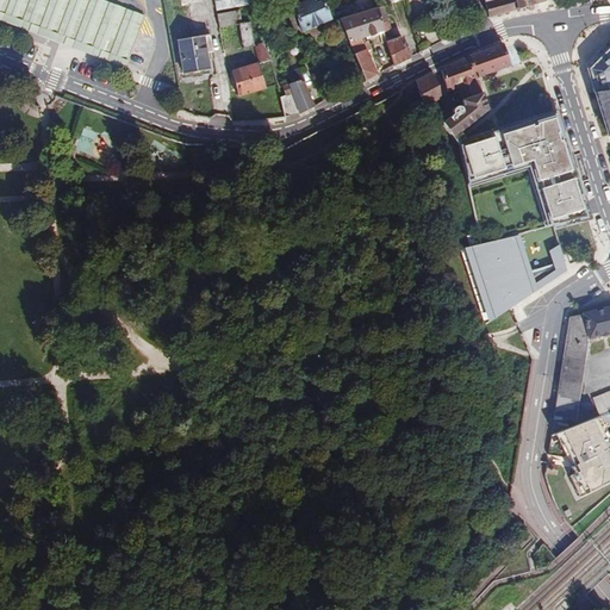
[(0,0),(0,12),(129,61),(131,53),(145,17),(99,0),(0,0)]
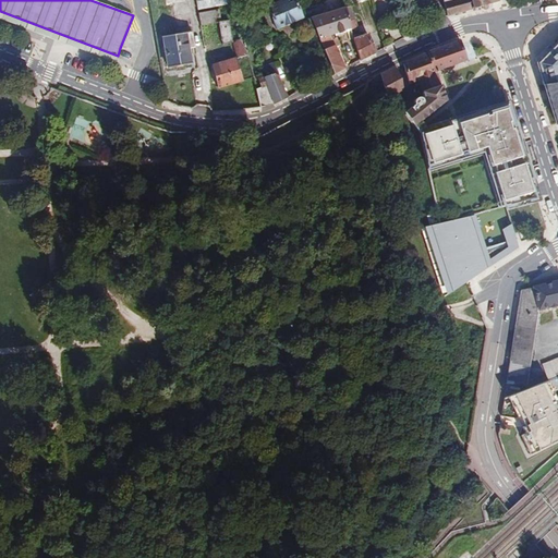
[(195,0),(197,10),(234,3),(233,0),(195,0)]
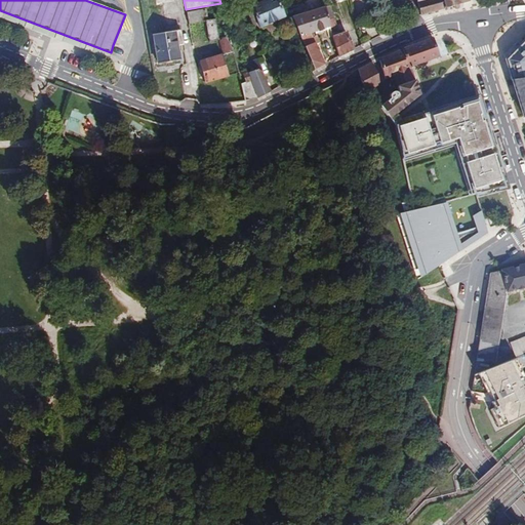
[(259,27),(284,16),(277,0),(258,0),(259,3),(251,6),(259,27)]
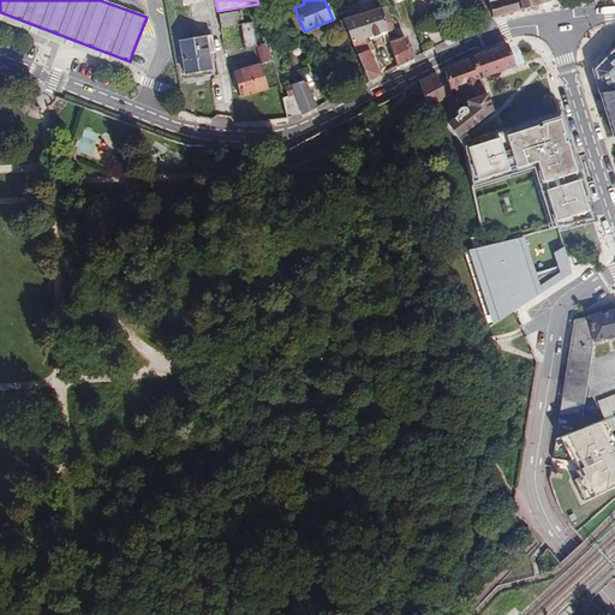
[(488,0),(493,18),(497,17),(502,16),(502,18),(505,17),(505,15),(507,15),(509,13),(511,16),(513,15),(512,12),(521,10),(521,12),(524,11),(524,9),(530,7),(531,10),(532,10),(533,10),(536,10),(537,9),(537,7),(537,5),(536,3),(538,1),(541,0),(488,0)]
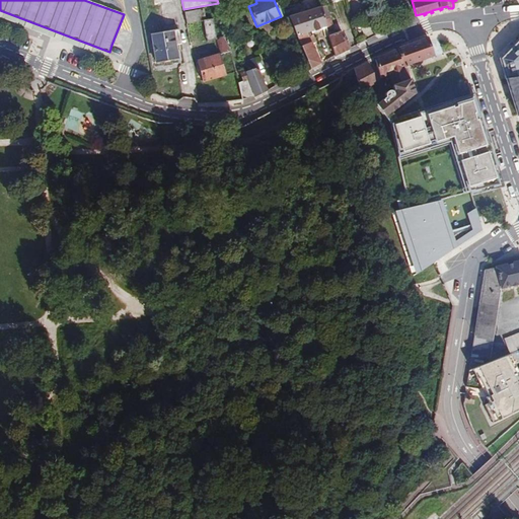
[(330,18),(326,5),(321,6),(324,19),(330,18)]
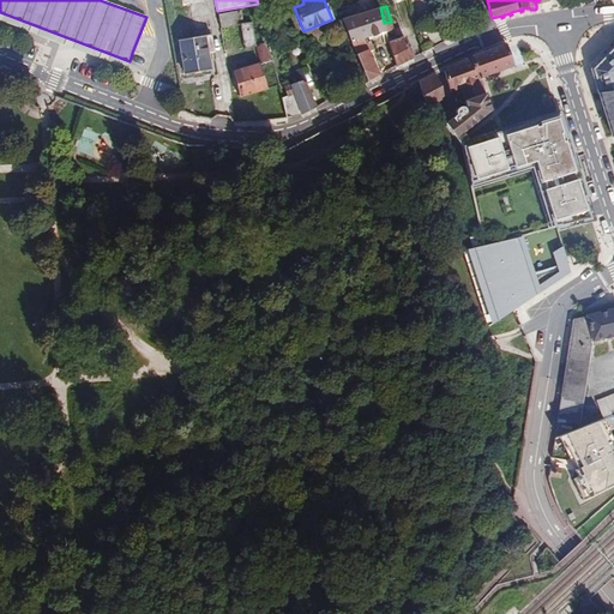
[(342,19),(351,42),(386,30),(384,23),(380,7),(342,19)]
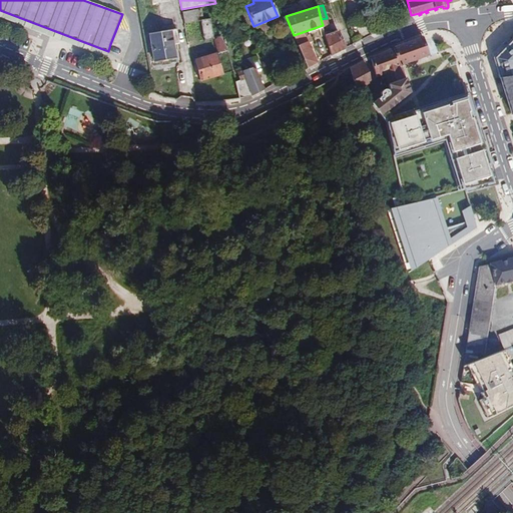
[(203,21),(201,9),(182,12),(184,24),(201,21),(203,21)]
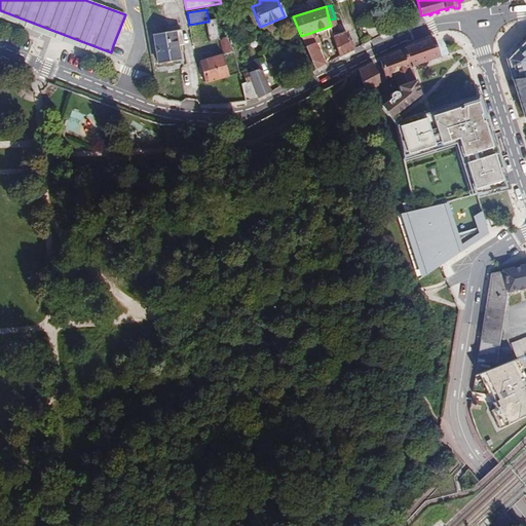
[(207,22),(210,41),(220,38),(217,20),(209,22),(207,22)]
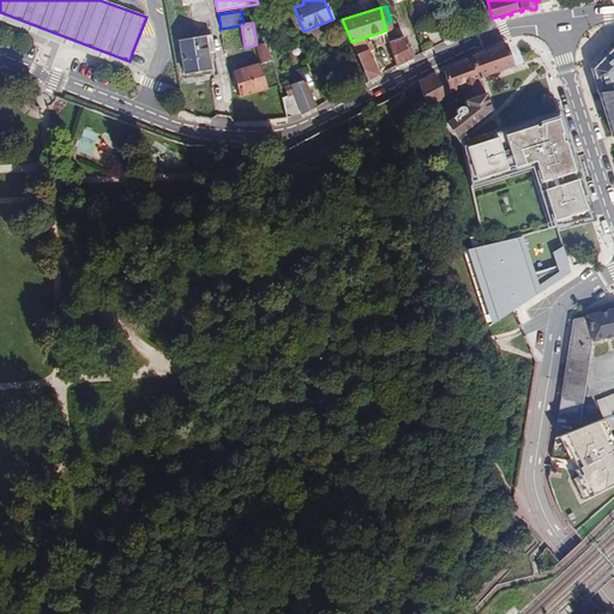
[(211,35),(179,41),(184,74),(212,70),(210,53),(215,52),(211,35)]
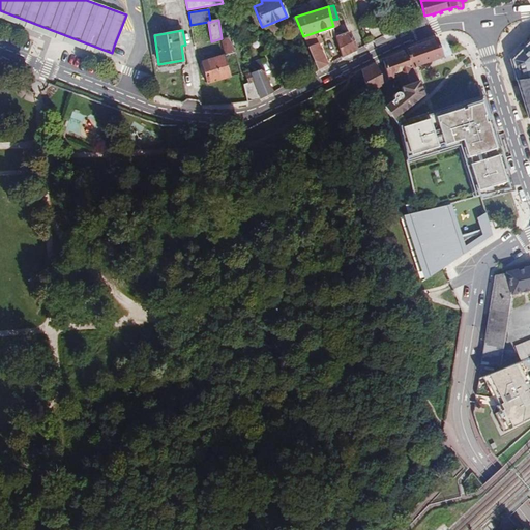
[(336,36),(342,57),(357,49),(349,32),(342,34),(342,31),(335,33),(336,36)]
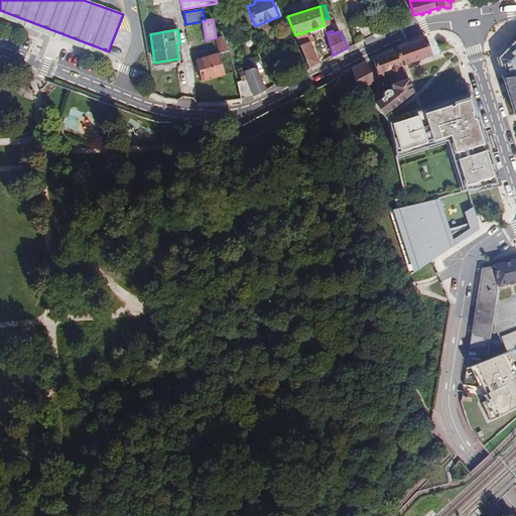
[(308,69),(325,59),(313,33),(307,36),(305,32),(295,35),(308,69)]
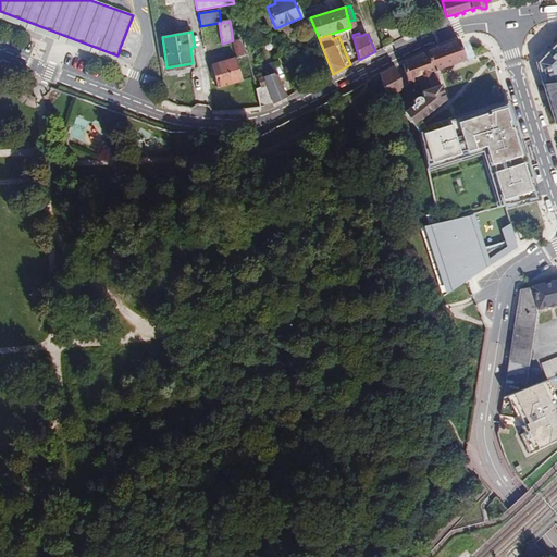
[(248,56),(244,38),(232,41),(236,59),(248,56)]
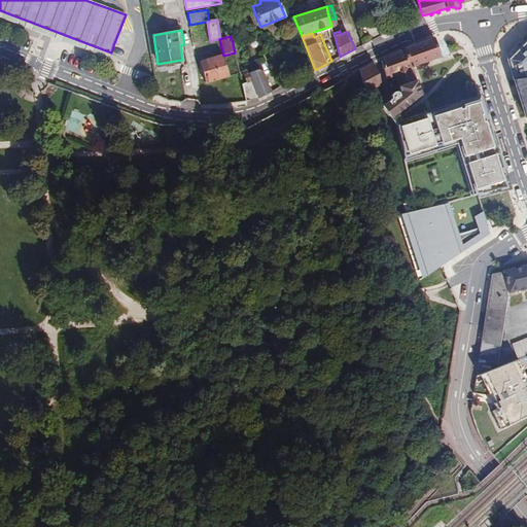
[(403,49),(410,68),(441,57),(434,38),(403,49)]
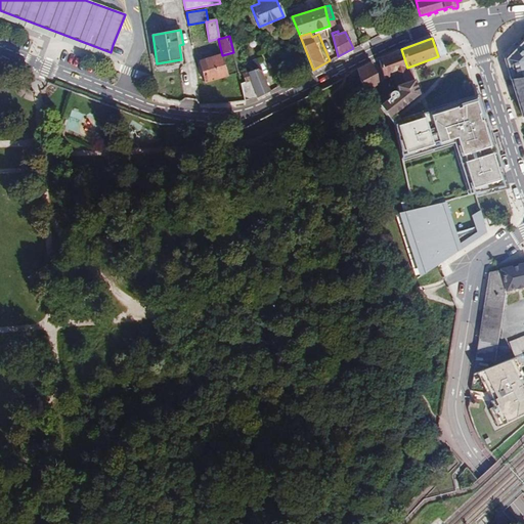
[(523,42),(515,51),(513,48),(503,58),(510,80),(523,77),(523,42)]
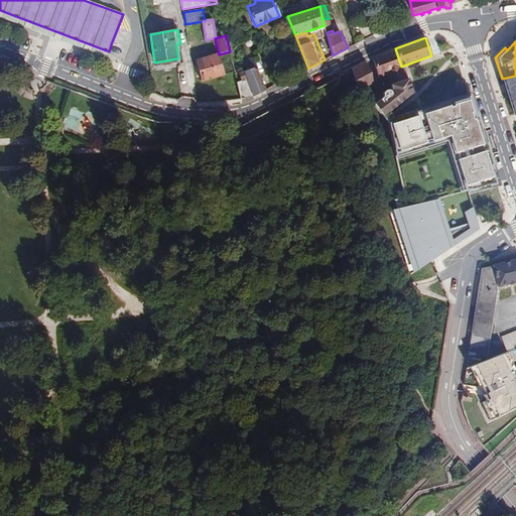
[(395,48),(372,57),(378,77),(387,75),(391,85),(405,80),(401,67),(395,48)]
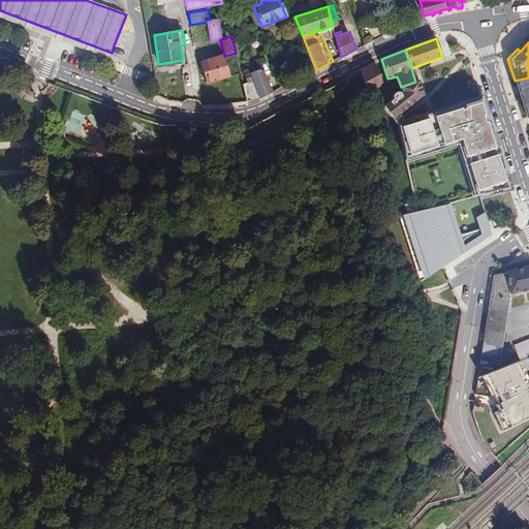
[(224,55),(200,62),(208,85),(231,78),(224,56),(224,55)]
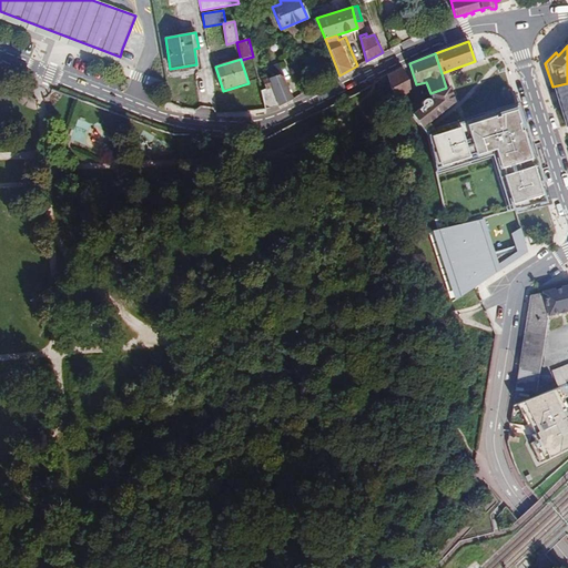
[(267,79),(279,107),(293,99),(276,66),(270,69),(272,77),(267,79)]
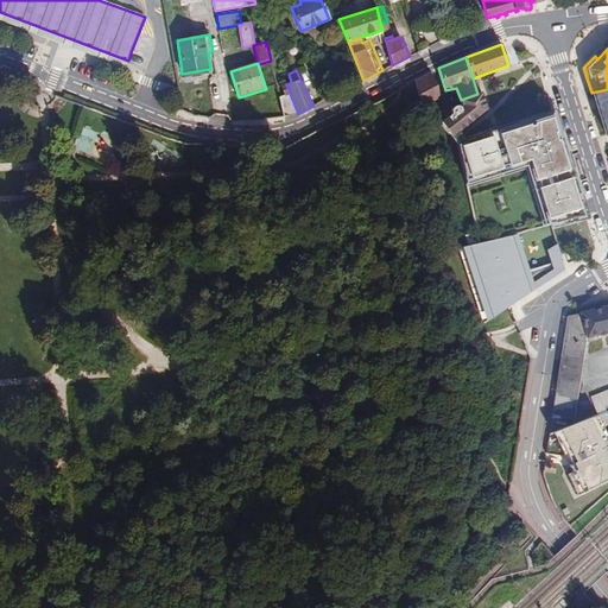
[(438,106),(435,100),(439,96),(430,73),(415,81),(424,101),(425,101),(443,121),(448,116),(439,105),(438,106)]
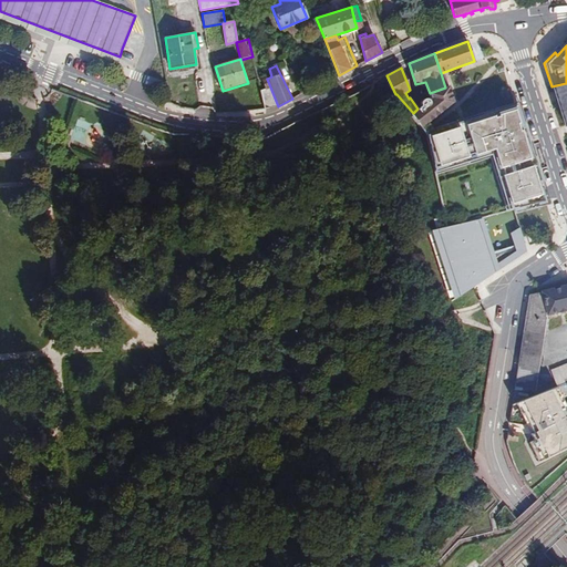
[(266,109),(278,106),(267,79),(263,80),(265,89),(261,90),(266,109)]
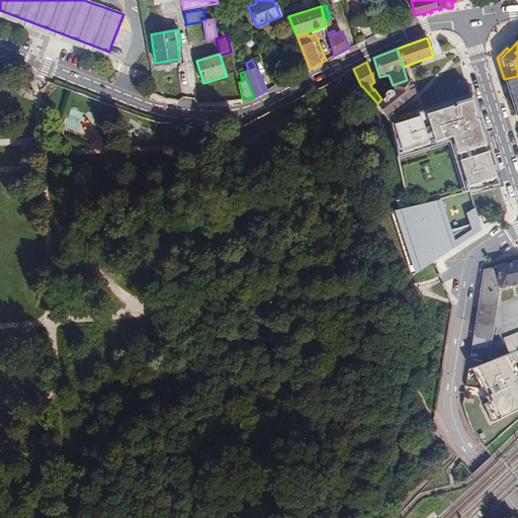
[(515,115),(517,114),(517,76),(504,79),(515,115)]
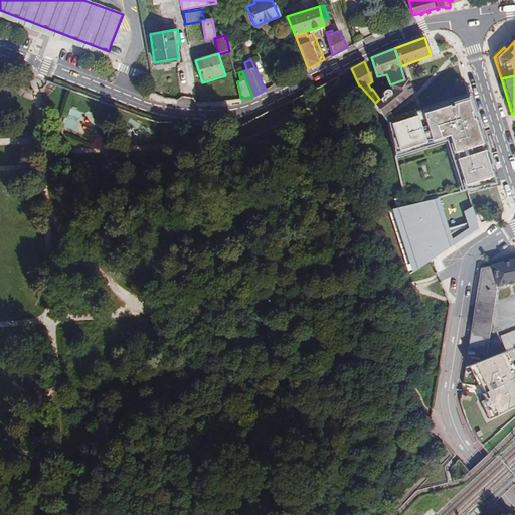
[(375,103),(382,116),(409,94),(404,79),(390,84),(391,90),(389,92),(388,91),(387,90),(385,90),(384,91),(383,93),(383,94),(384,96),(379,99),(375,103)]
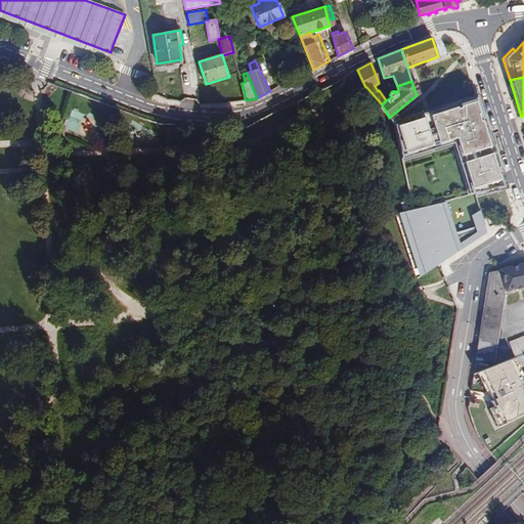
[(9,103),(13,115),(29,110),(25,97),(9,103)]
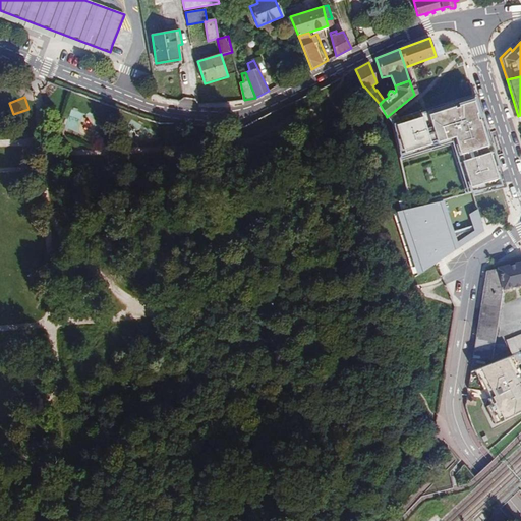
[(473,199),(505,189),(476,99),(402,121),(402,124),(392,127),(400,159),(452,140),(469,194),(472,194),(473,199)]
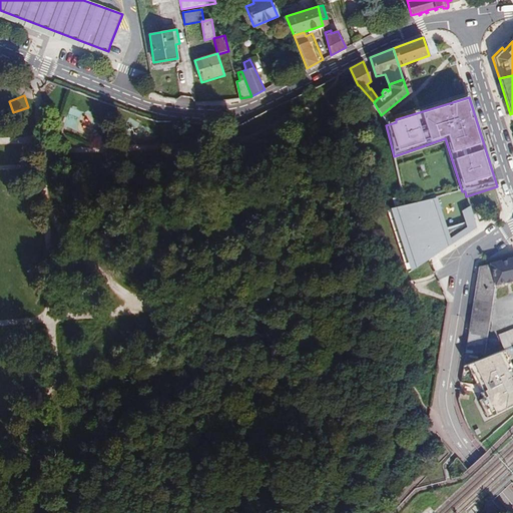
[(398,197),(393,198),(396,208),(415,269),(429,260),(448,246),(446,240),(432,199),(405,205),(403,196),(398,197)]
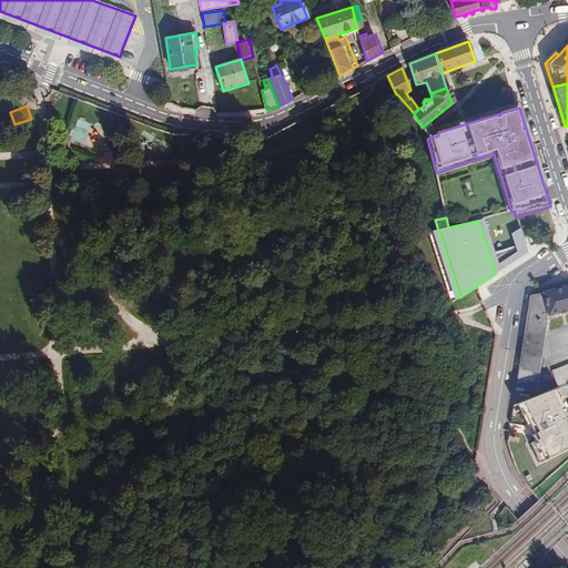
[(520,231),(511,235),(515,246),(525,243),(520,231)]
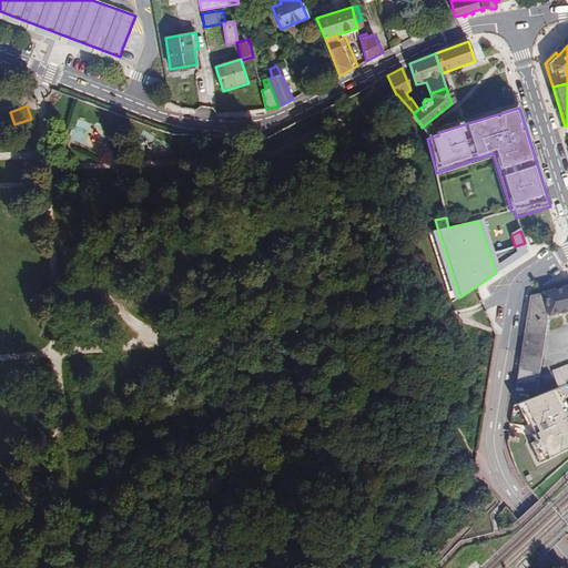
[(517,251),(507,257),(494,266),(496,273),(527,252),(525,243),(515,246),(517,251)]
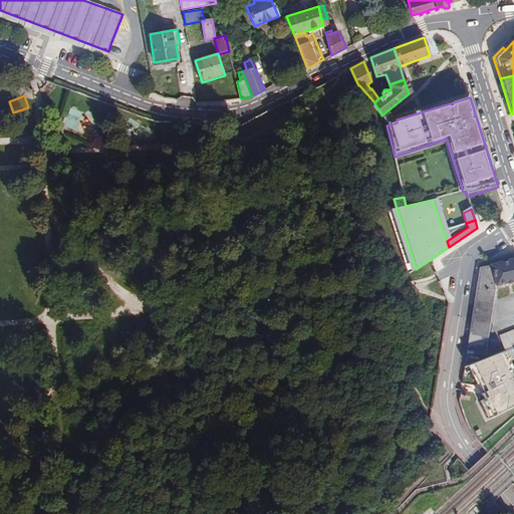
[(478,355),(483,356),(494,287),(513,281),(513,258),(480,267),(466,353),(478,355)]
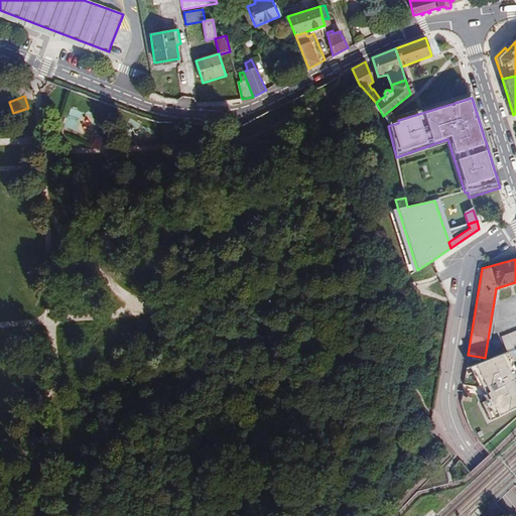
[(515,348),(515,331),(501,337),(507,352),(515,348)]
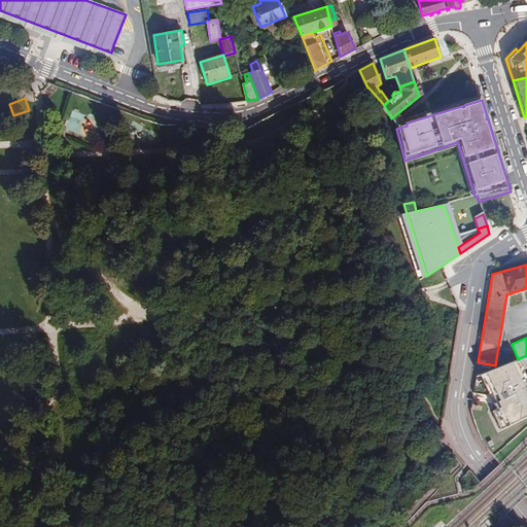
[(526,384),(515,360),(501,365),(482,374),(496,402),(494,403),(506,427),(526,416),(526,391),(525,388),(526,387),(526,384)]
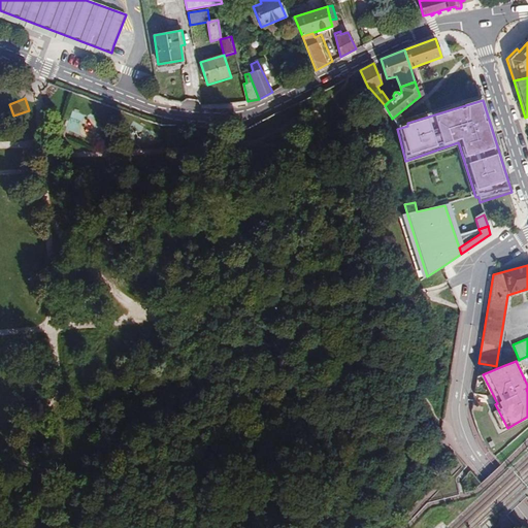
[(476,376),(490,371),(491,365),(479,363),(476,376)]
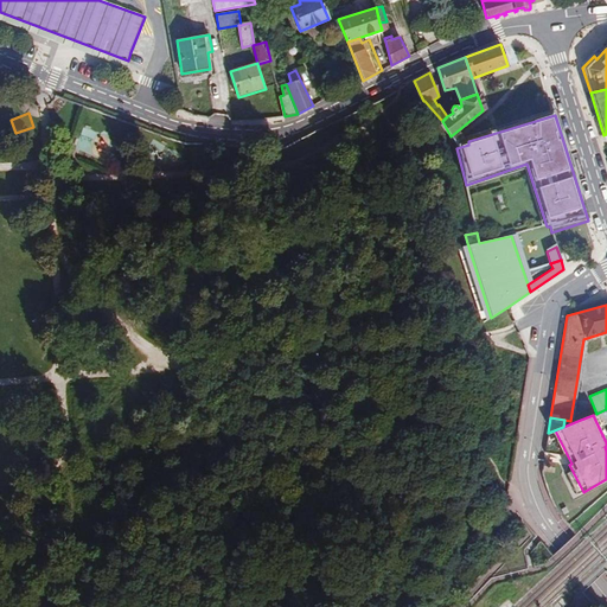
[(543,461),(543,472),(554,473),(554,462),(543,461)]
